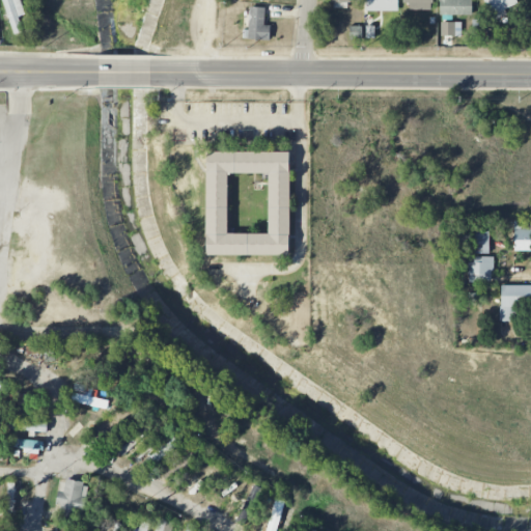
[(19,17),(25,15),(20,0),(2,0),(14,34),(23,31),(19,17)]
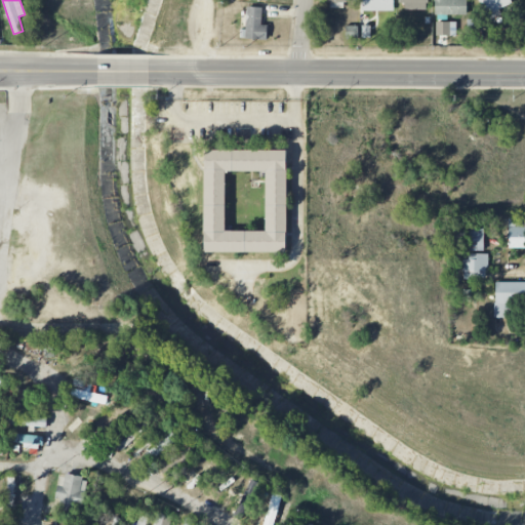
[(361,0),(362,11),(394,10),(393,0),(361,0)]
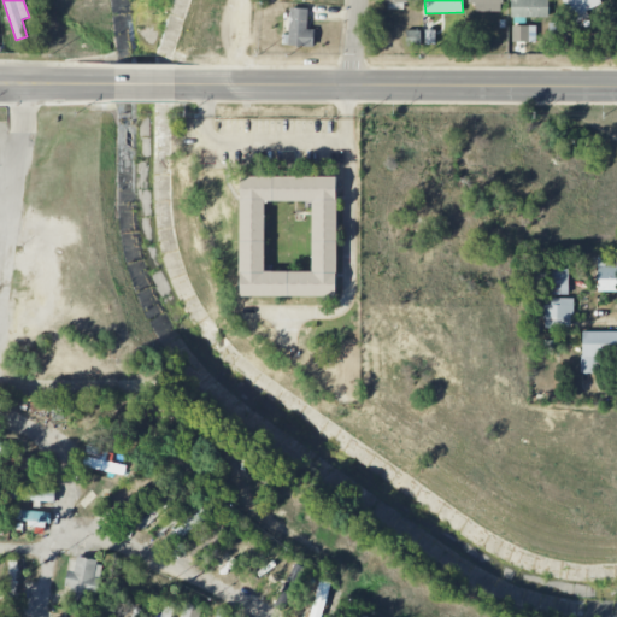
[(468,0),(469,12),(501,12),(500,0),(468,0)]
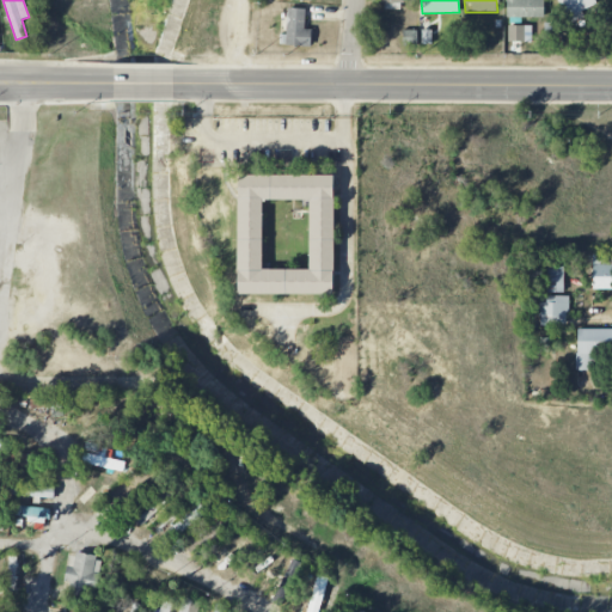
[(506,0),(507,18),(544,18),(543,0),(506,0)]
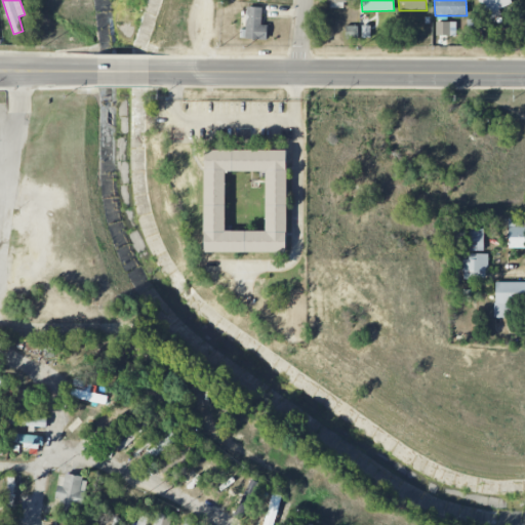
[(501,15),(498,8),(511,4),(509,0),(480,0),(486,21),(501,15)]
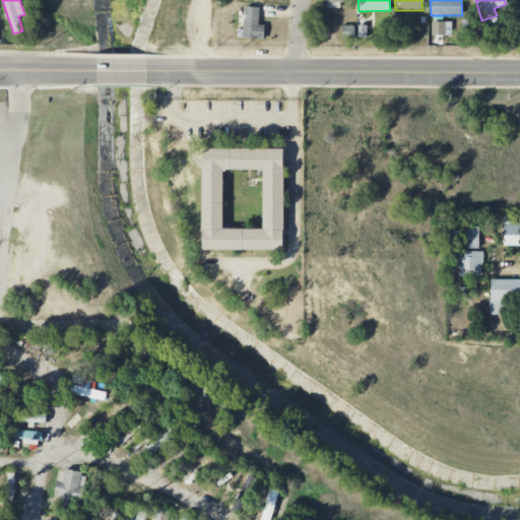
[(265,25),(259,24),(260,7),(244,7),(243,29),(238,29),(238,38),(264,40),(265,25)]
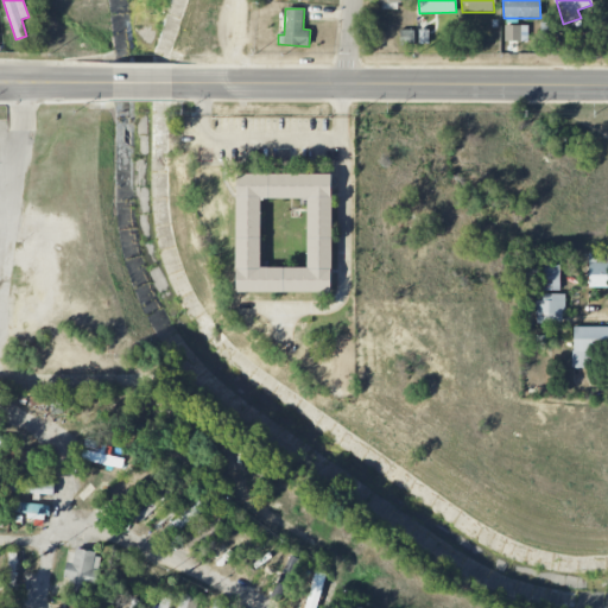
[(527,25),(505,25),(505,42),(527,42),(527,25)]
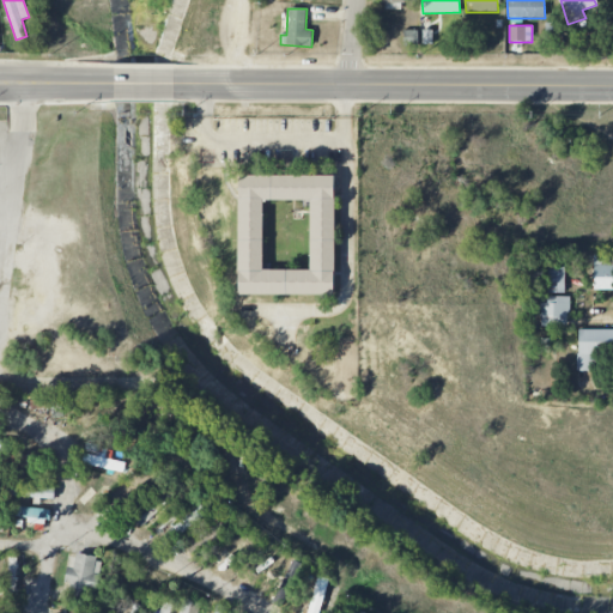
[(334,175),(238,175),(238,293),(334,293),(334,175)]
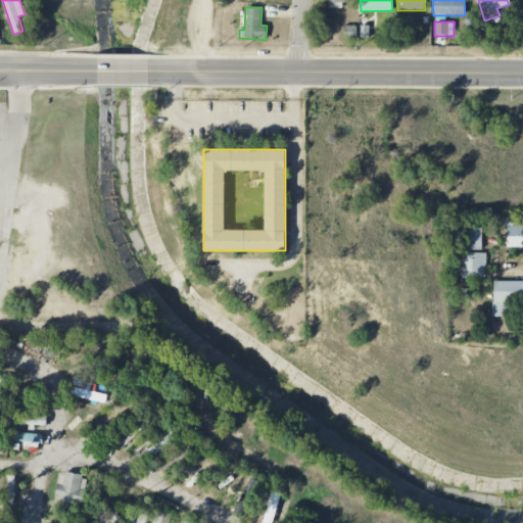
[(522,218),(507,218),(506,245),(522,245),(522,218)]
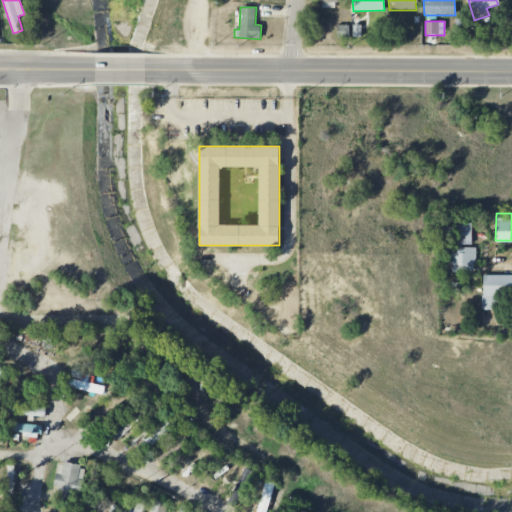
[(472,245),(471,223),(457,223),(457,245),(472,245)]
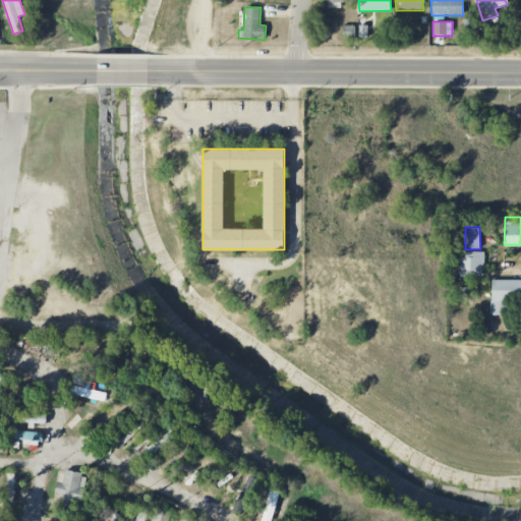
[(460,277),(484,277),(483,253),(459,253),(460,277)]
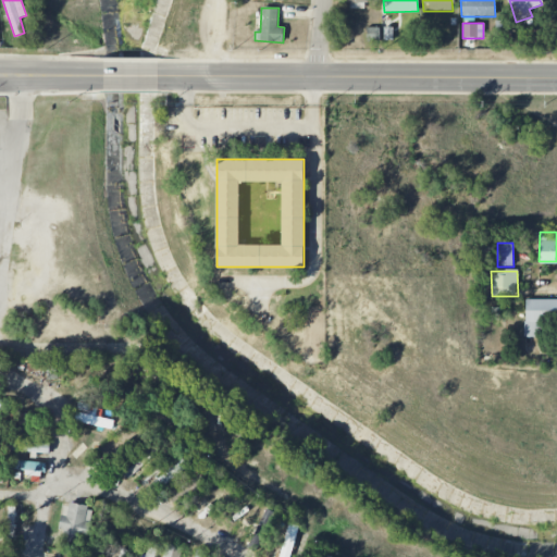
[(556,299),(525,299),(524,337),(544,337),(544,323),(556,323),(556,313),(556,299)]
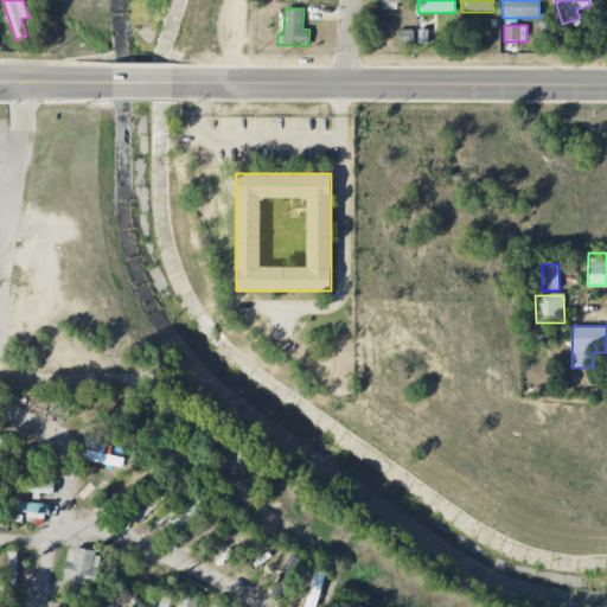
[(0,434),(0,446),(8,447),(10,435),(0,434)]
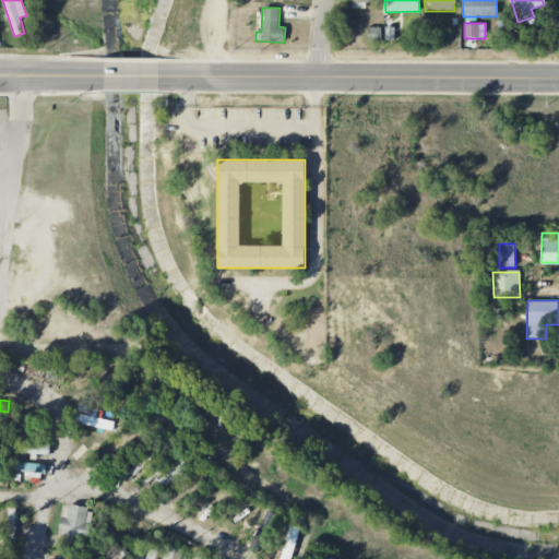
[(115,421),(100,419),(103,409),(78,405),(74,424),(113,430),(115,421)]
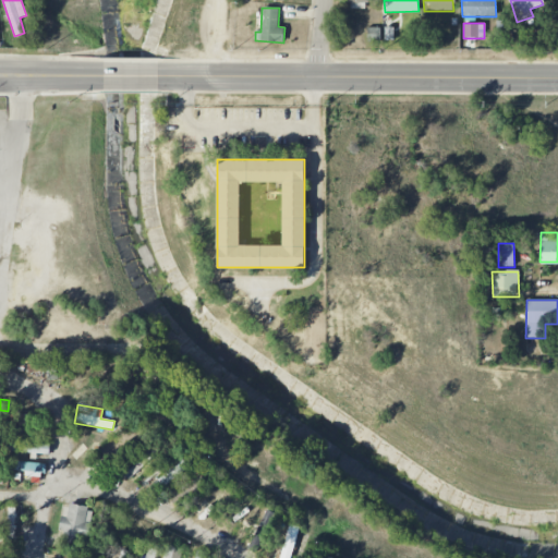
[(23,414),(23,426),(36,426),(36,414),(23,414)]
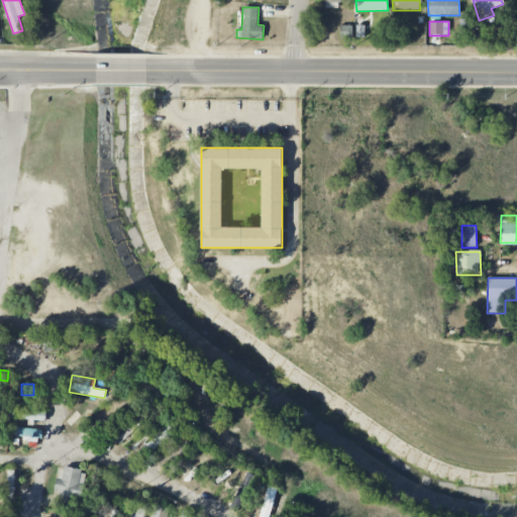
[(107,431),(124,410),(115,403),(98,424),(107,431)]
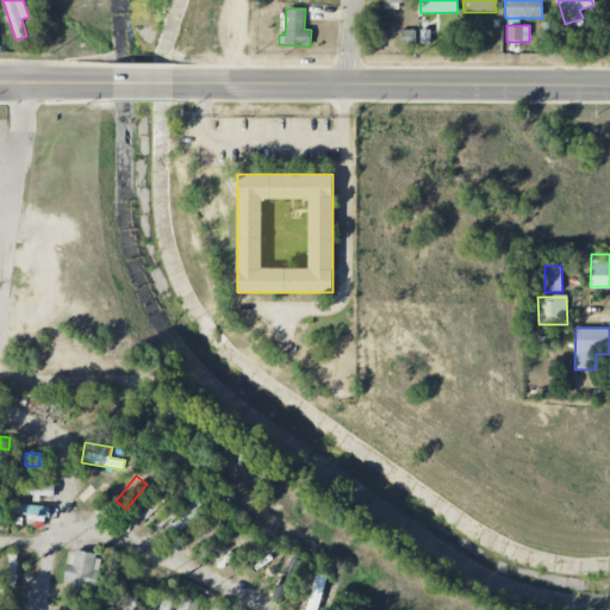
[(35,483),(10,483),(10,495),(36,495),(35,483)]
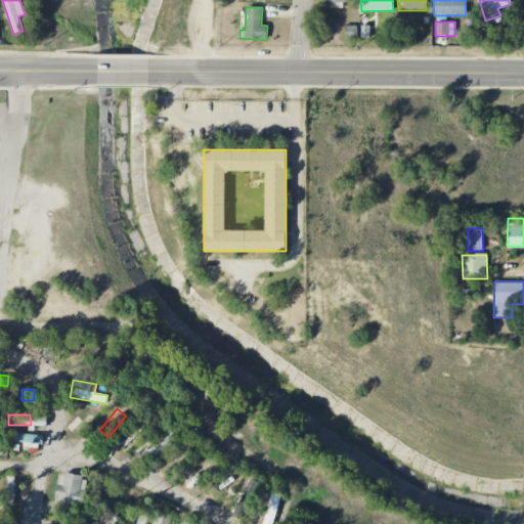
[(177,438),(171,432),(137,461),(142,467),(177,438)]
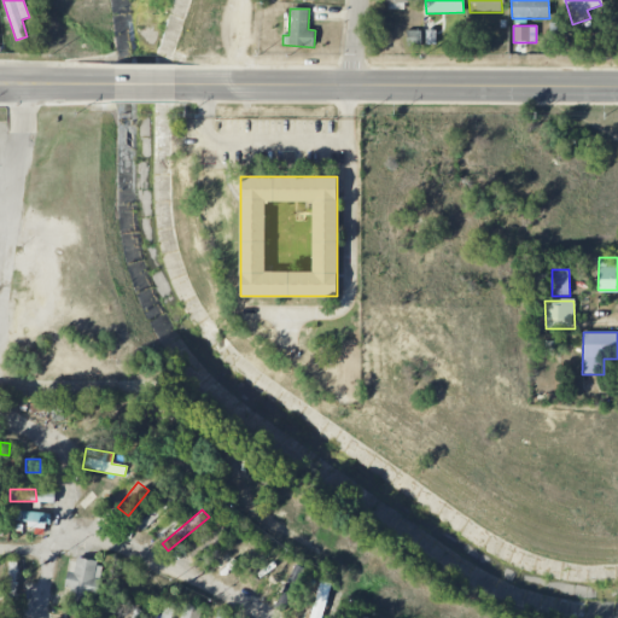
[(51,513),(11,511),(10,520),(50,522),(51,513)]
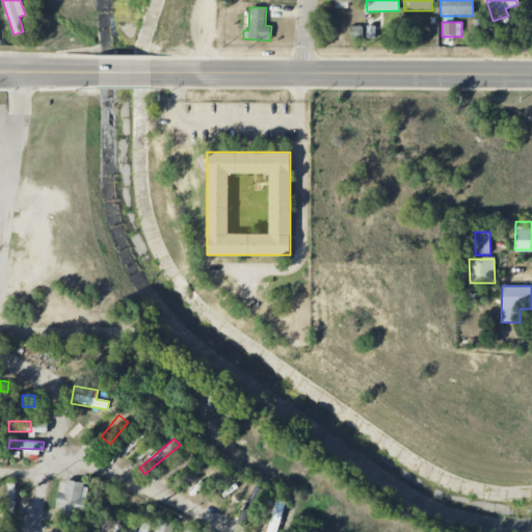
[(61,505),(60,515),(84,517),(87,484),(59,481),(56,505),(61,505)]
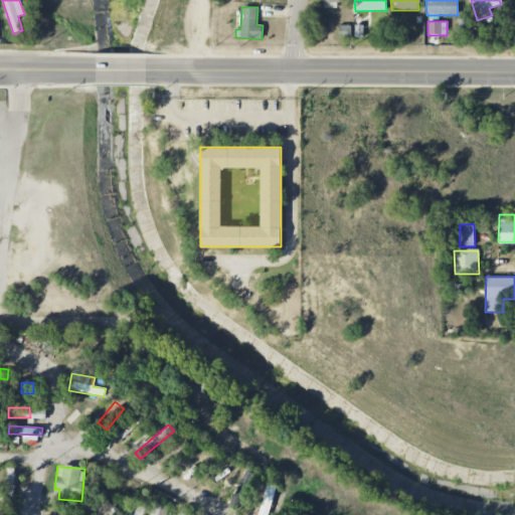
[(15,469),(7,468),(5,499),(13,499),(15,469)]
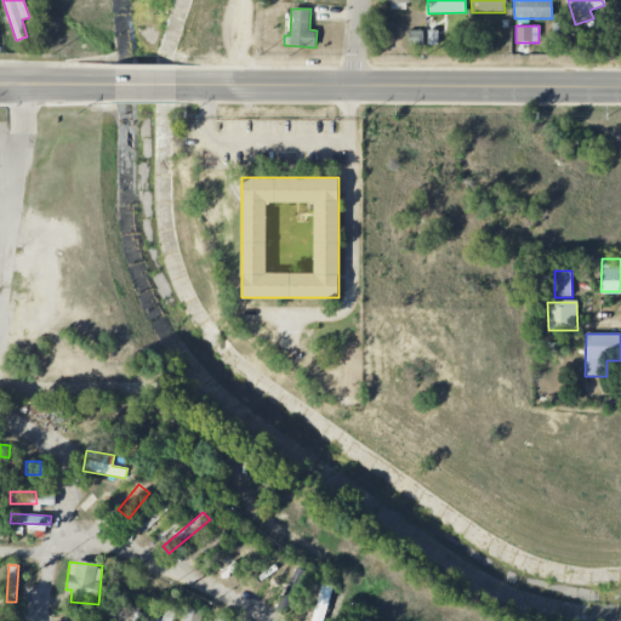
[(278,610),(289,615),(305,570),(294,567),(278,610)]
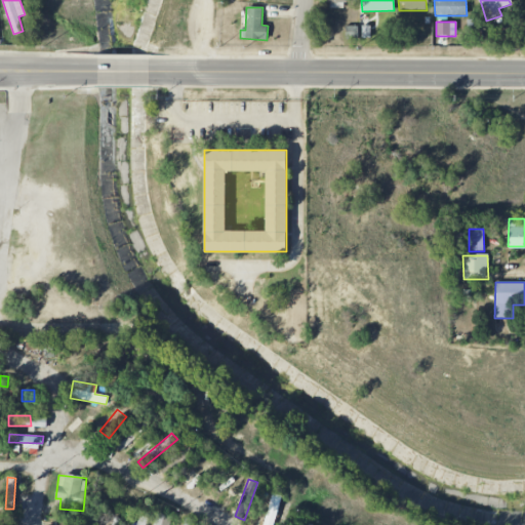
[(273,524),(282,496),(273,493),(263,524),(273,524)]
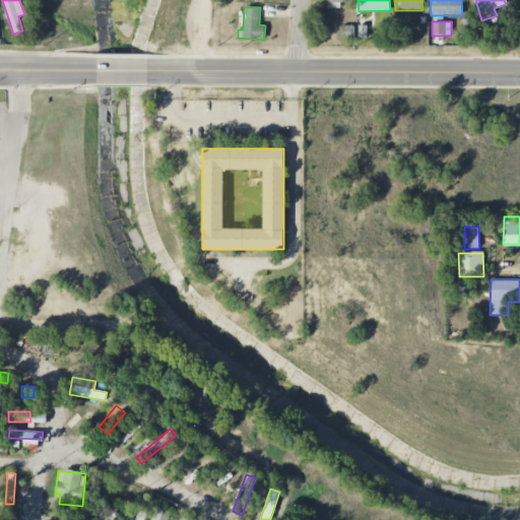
[(168,519),(171,512),(155,508),(151,519),(168,519)]
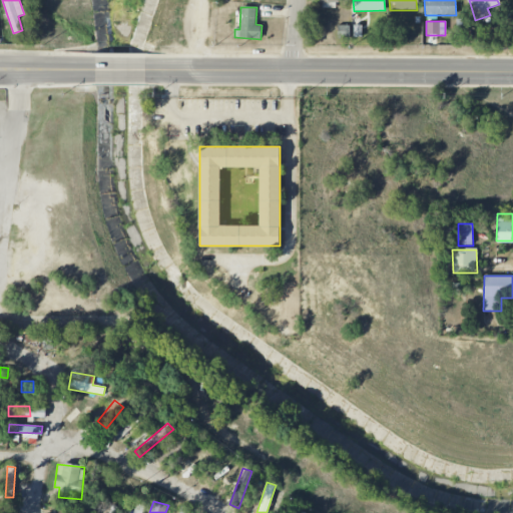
[(142,512),(145,506),(137,504),(133,512),(142,512)]
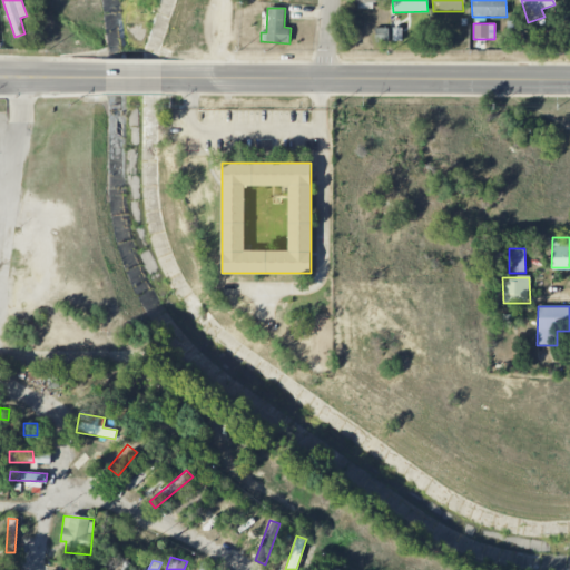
[(198,569),(212,569),(214,563),(202,560),(198,569)]
